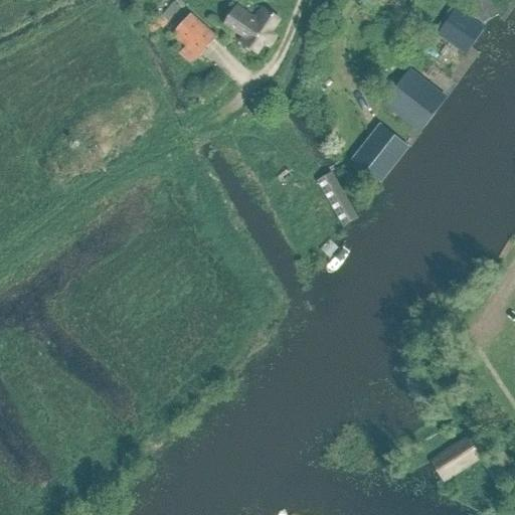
[(488,0),(468,0),(483,23),(497,15),(488,0)]
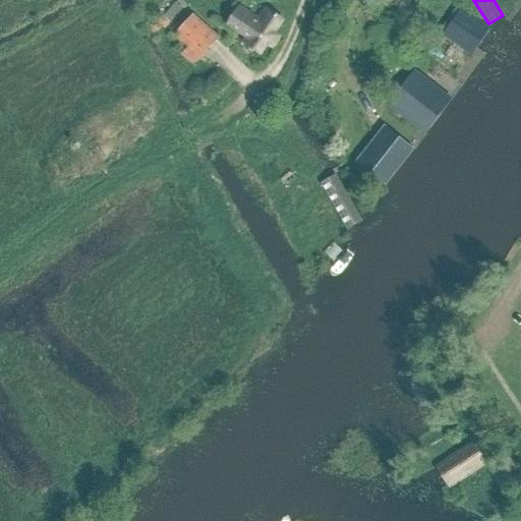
[(158,23),(165,30),(182,10),(175,4),(158,23)]
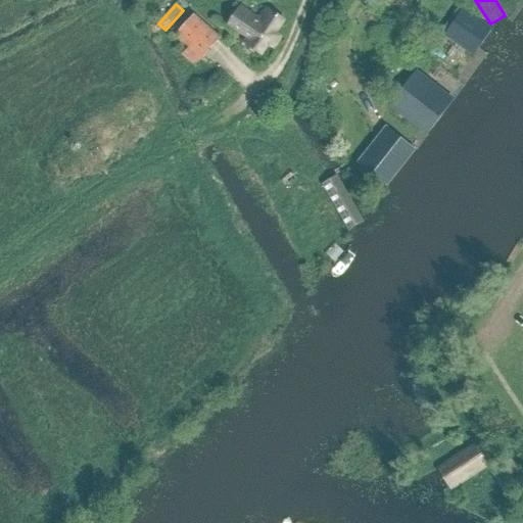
[(240,6),(228,26),(245,38),(243,42),(262,54),(268,46),(274,48),(281,38),(277,34),(284,21),(265,8),(258,17),(240,6)]
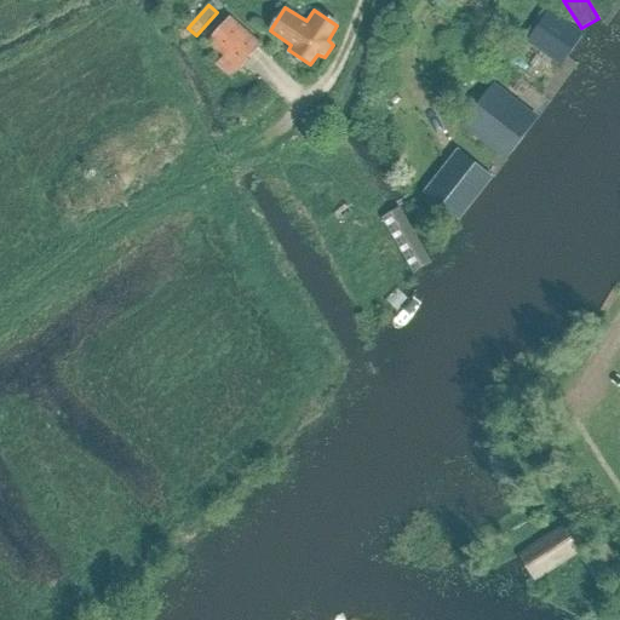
[(549,11),(527,41),(560,65),(581,34),(549,11)]
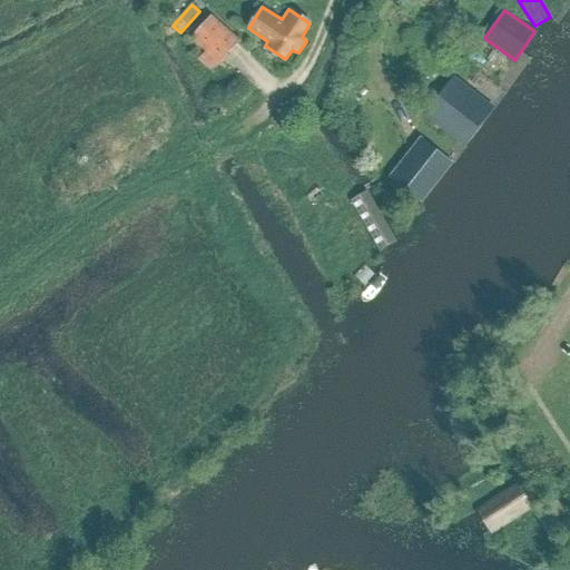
[(205,53),(197,61),(210,72),(217,65),(219,66),(239,43),(212,18),(205,25),(199,20),(187,33),(193,38),(190,41),(205,53)]
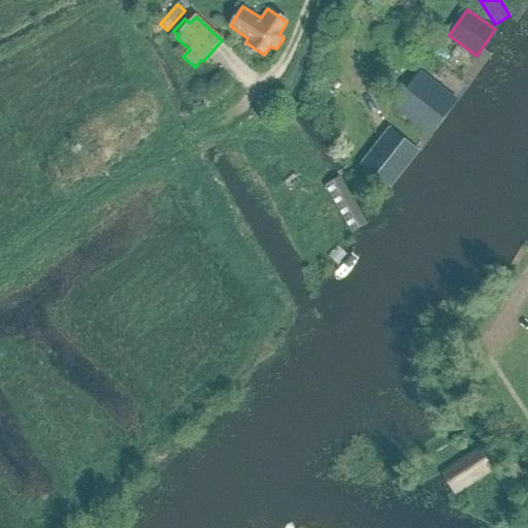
[(429,133),(454,100),(420,73),(394,107),(429,133)]
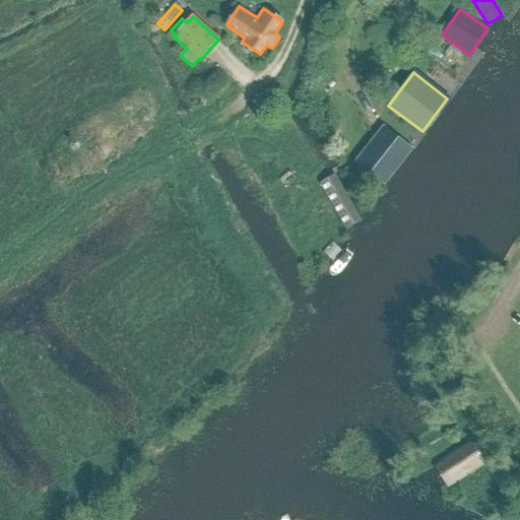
[(383,126),(368,146),(356,161),(385,184),(410,147),(383,126)]
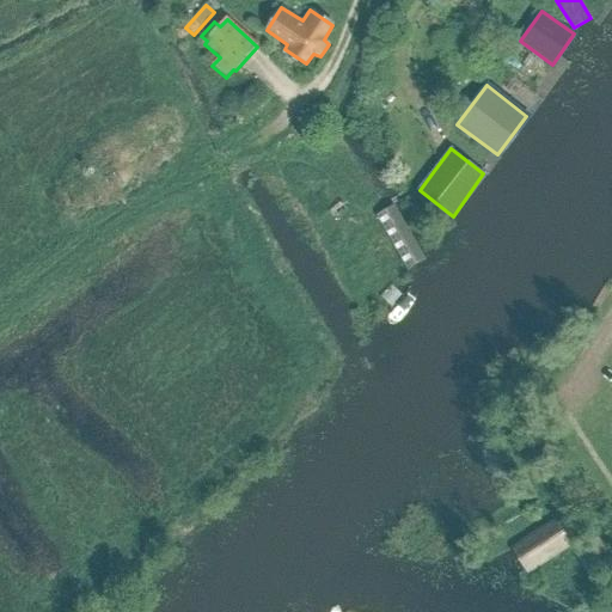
[(424,261),(395,206),(377,216),(407,270),(424,261)]
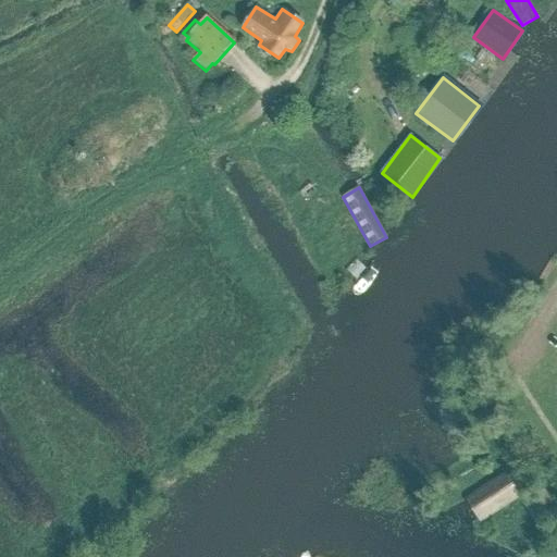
[(505,473),(467,497),(481,520),(519,496),(505,473)]
